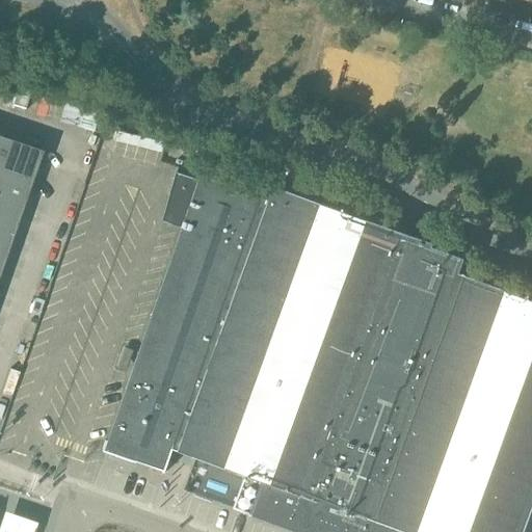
[(59,122),(59,120),(65,98),(52,94),(46,115),(45,117),(59,122)]
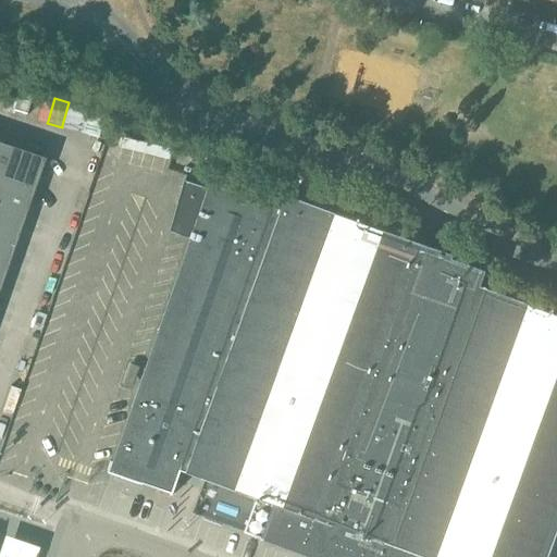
[(0,178),(33,190),(44,159),(0,143),(0,178)]
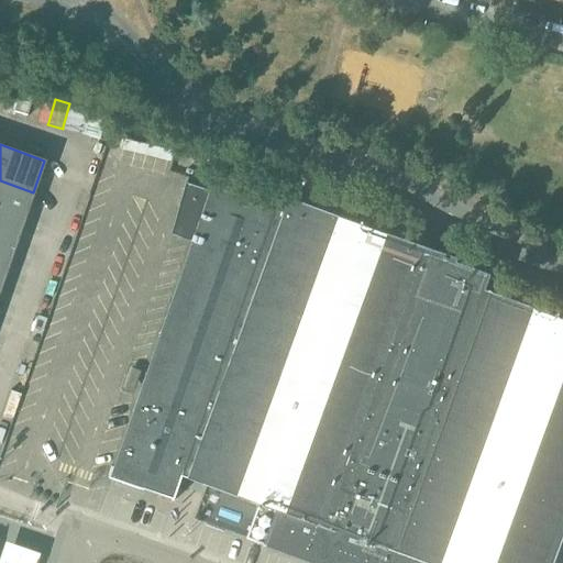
[(0,213),(23,222),(33,192),(0,180),(0,213)]
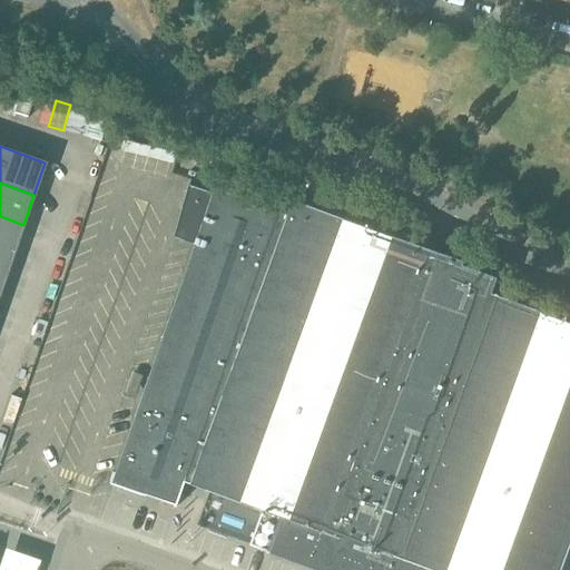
[(213,192),(196,187),(187,185),(174,236),(195,243),(112,475),(110,475),(109,480),(111,480),(110,482),(176,505),(184,481),(209,491),(197,527),(318,569),(561,569),(569,547),(569,323),(492,295),(499,278),(462,266),(464,262),(294,198),(290,213),(215,186),(213,192)]
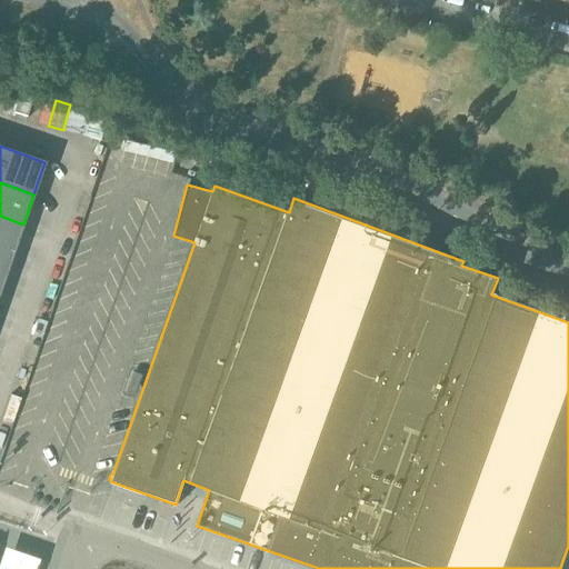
[(23,225),(0,216),(0,250),(12,255),(23,225)]
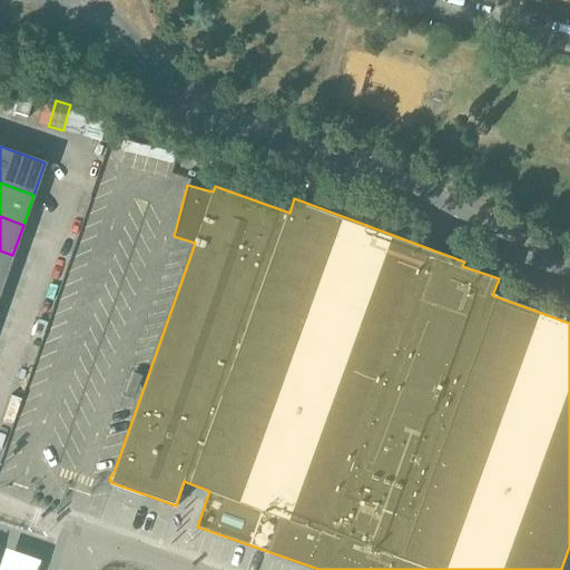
[(0,284),(2,285),(12,255),(0,251),(0,284)]
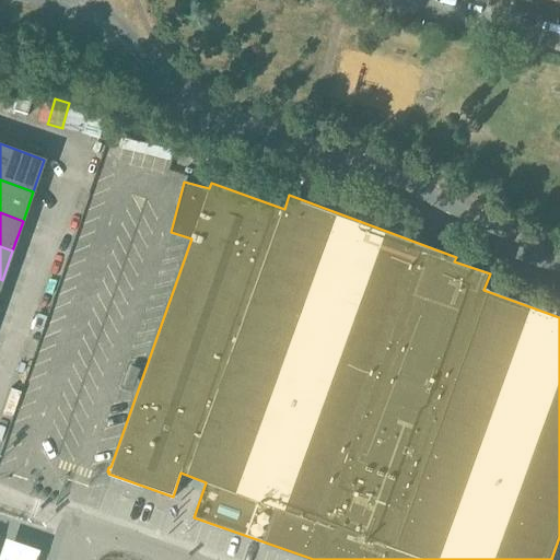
[(35,559),(38,550),(3,539),(0,550),(0,559),(35,559)]
